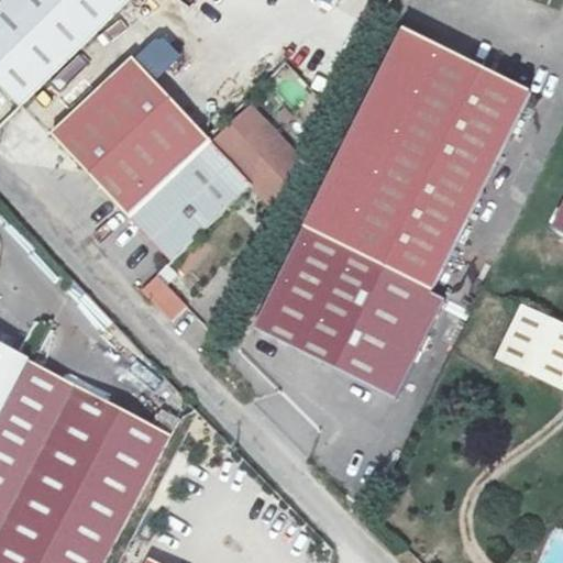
[(2,0),(0,2),(0,88),(17,105),(121,0),(2,0)]
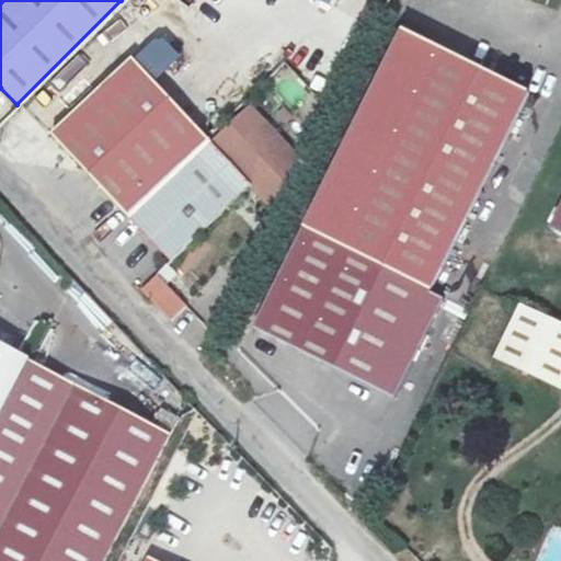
[(529,91),(405,26),(305,224),(430,287),(529,91)]
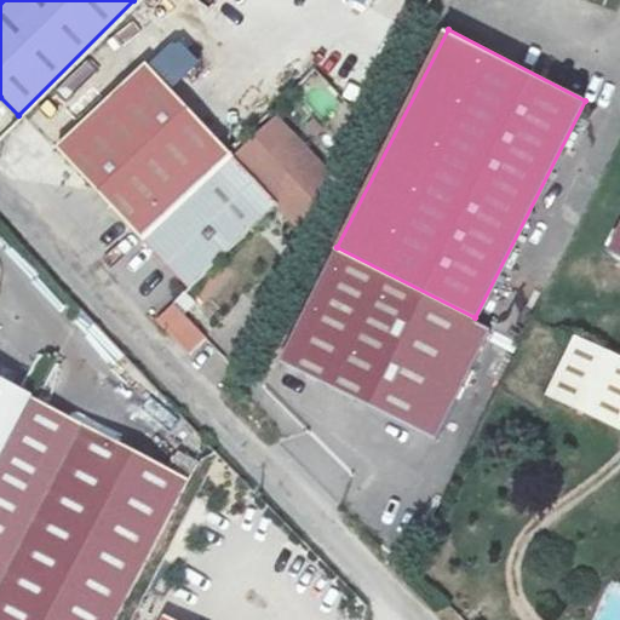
[(148,67),(170,89),(197,61),(177,40),(148,67)]
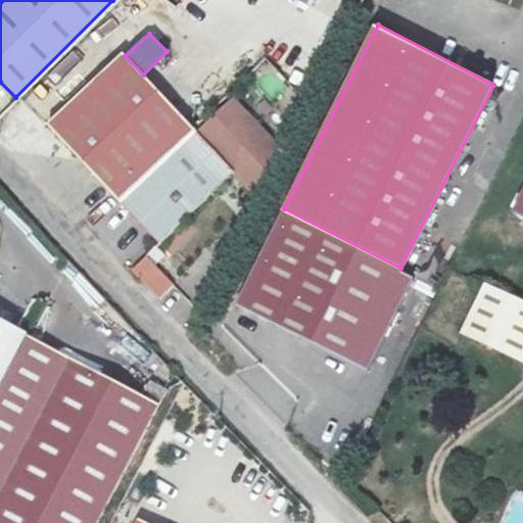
[(159,241),(235,174),(253,194),(280,147),(231,99),(198,132),(143,75),(125,56),(123,53),(48,121),(159,241)]
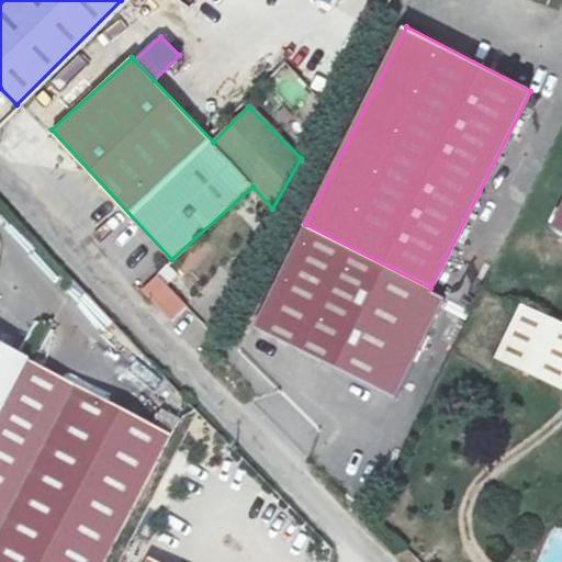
[(314,70),(300,82),(291,72),(276,87),(296,111),(327,85),(314,70)]
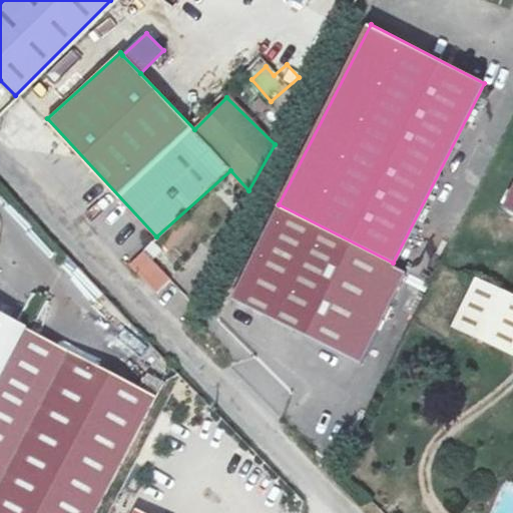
[(512,190),(504,209),(512,213),(512,190)]
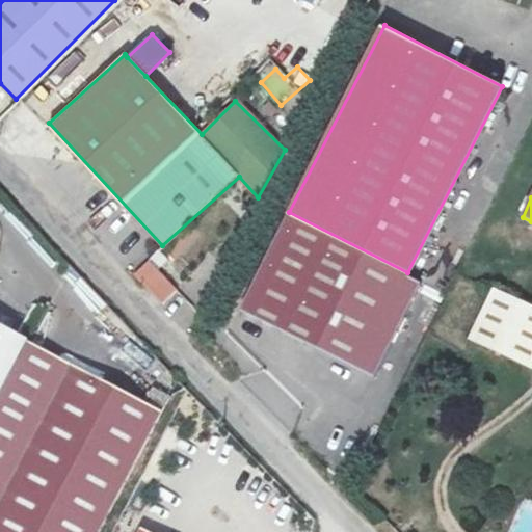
[(407,272),(289,212),(240,309),(374,375),(419,283),(407,272)]
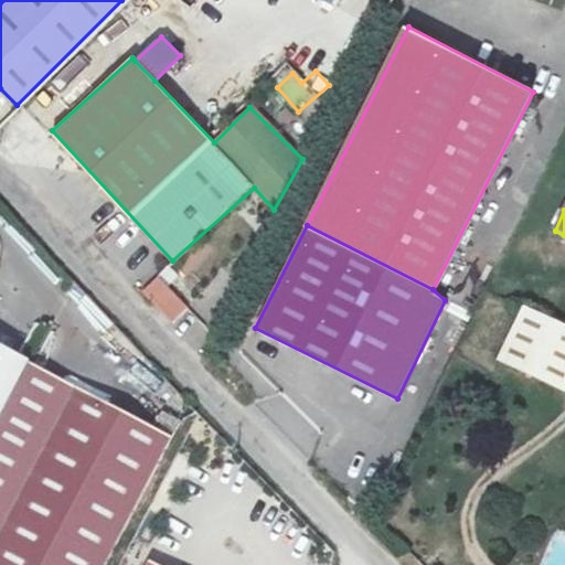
[(140,295),(170,326),(188,308),(159,277),(140,295)]
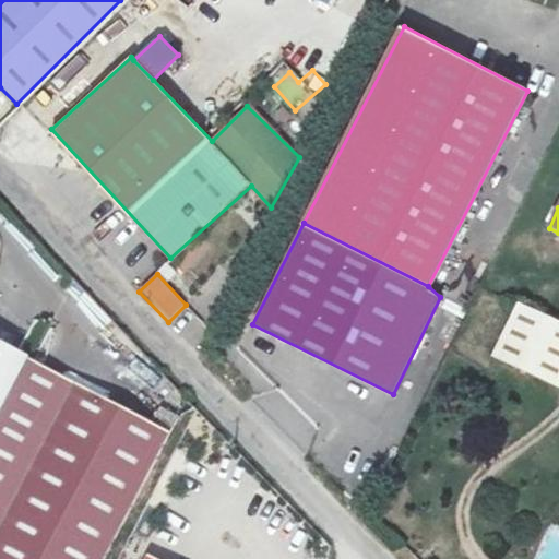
[(558,383),(558,323),(520,305),(495,355),(558,385),(558,383)]
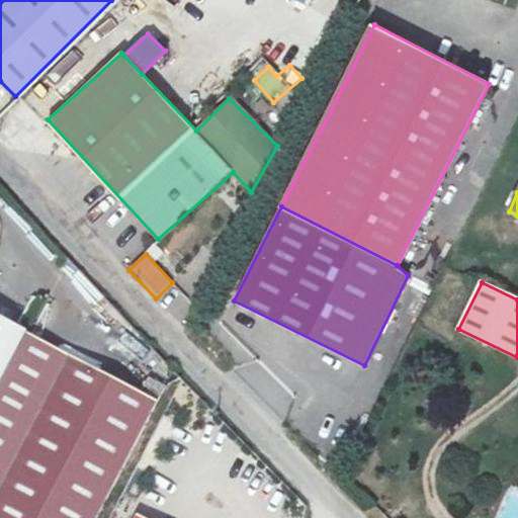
[(0,316),(0,381),(27,331),(0,316)]
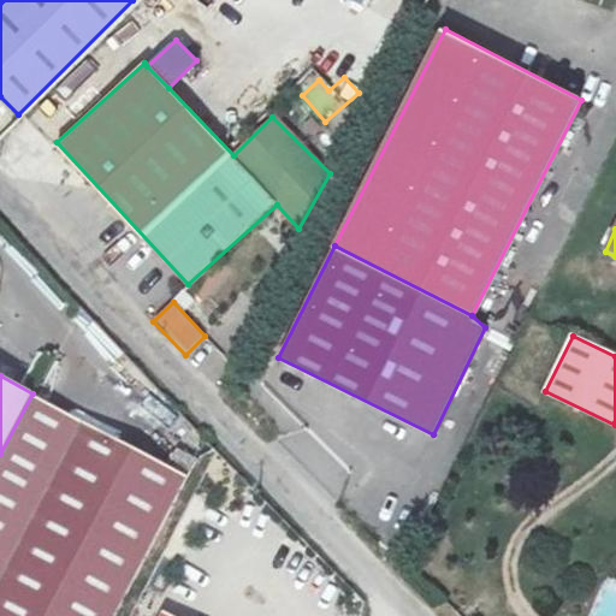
[(0,580),(84,424),(33,394),(0,454),(0,580)]
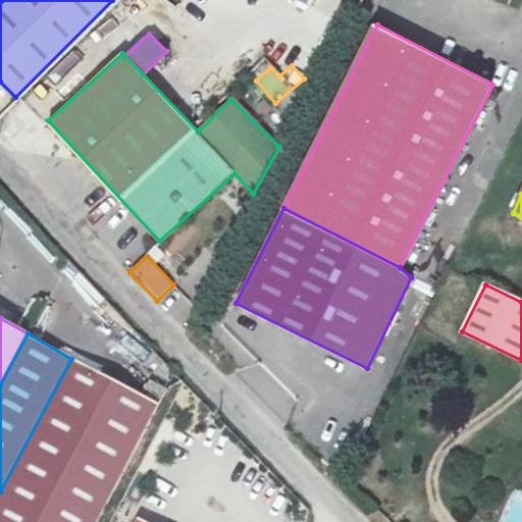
[(0,521),(97,521),(160,406),(71,359),(0,491),(0,521)]
